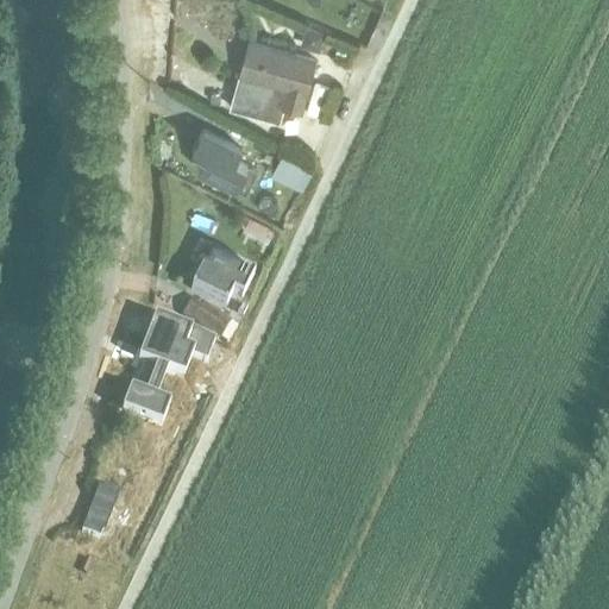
[(306,31),(302,46),(320,51),(324,36),(325,31),(307,26),(306,31)]
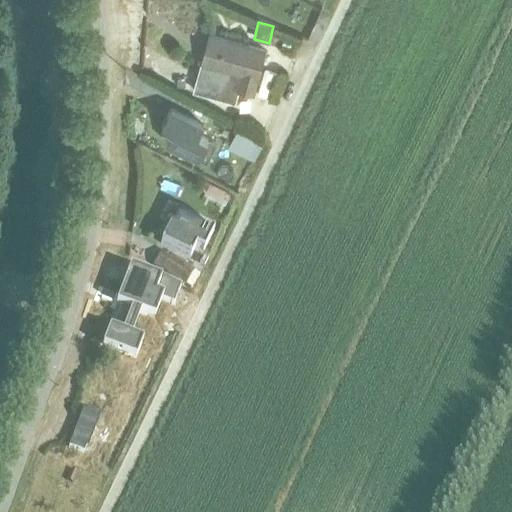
[(210,35),(195,91),(235,102),(239,90),(253,94),(265,51),(210,35)]
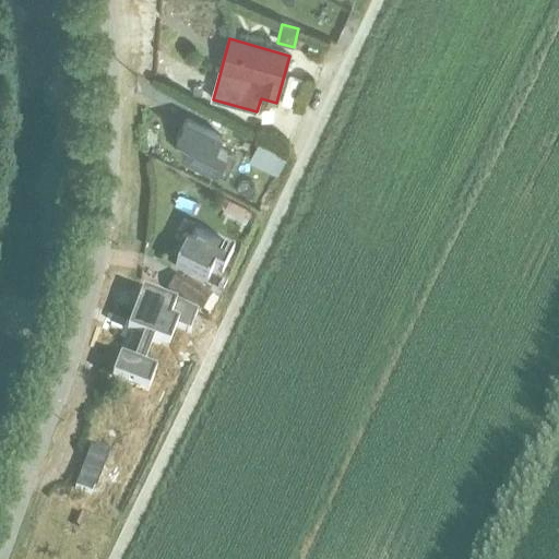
[(289,74),(282,103),(296,107),(302,81),(294,79),(295,75),(289,74)]
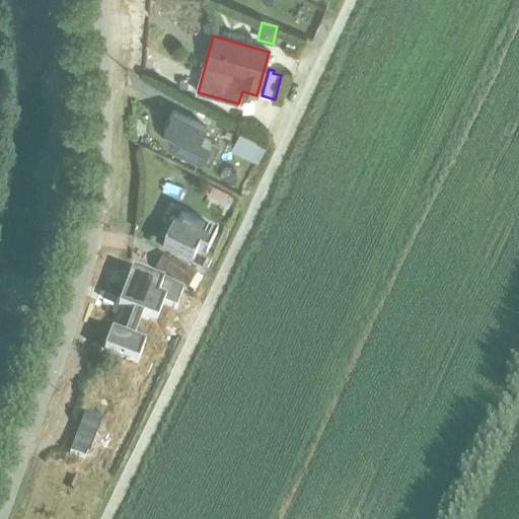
[(173,109),(165,125),(176,131),(169,145),(210,165),(221,146),(203,136),(207,127),(173,109)]
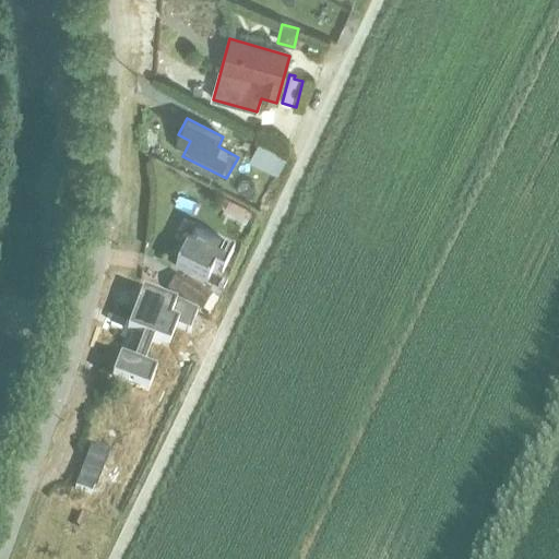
[(259,142),(249,158),(277,174),(278,175),(288,158),(286,157),(259,142)]
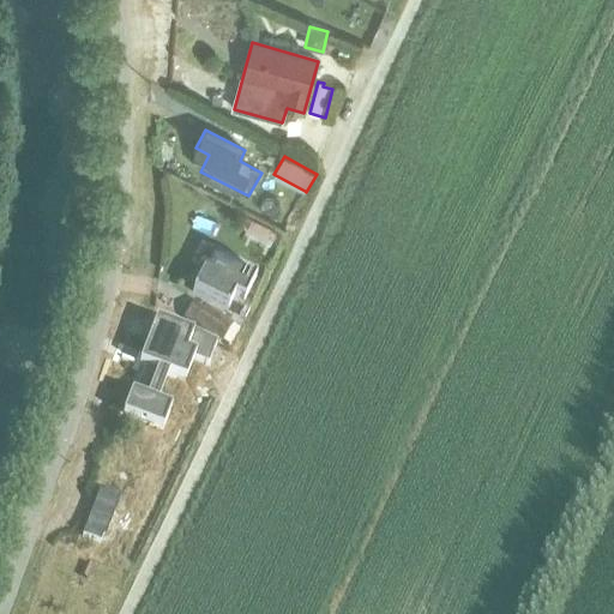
[(242,210),(239,217),(248,222),(246,228),(270,240),(274,229),(251,218),(252,215),(242,210)]
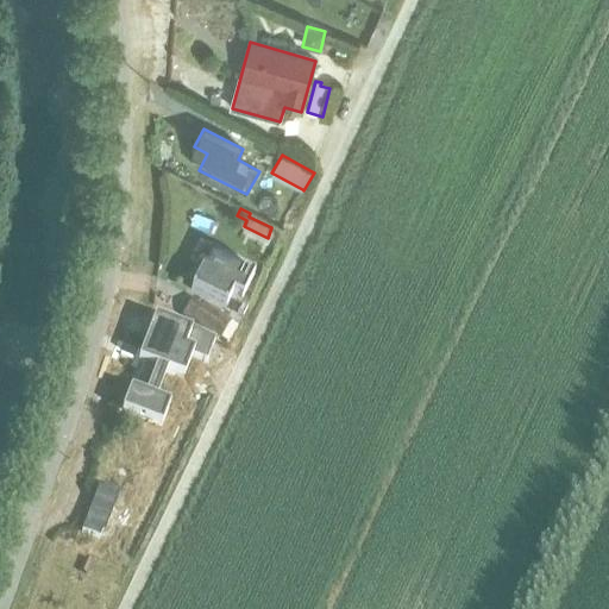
[(213,248),(192,290),(226,308),(232,295),(242,300),(253,277),(245,272),(244,272),(248,265),(213,248)]
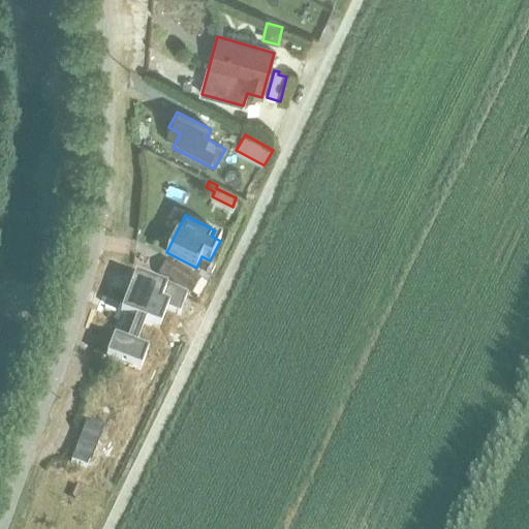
[(167,260),(158,277),(197,302),(207,286),(167,260)]
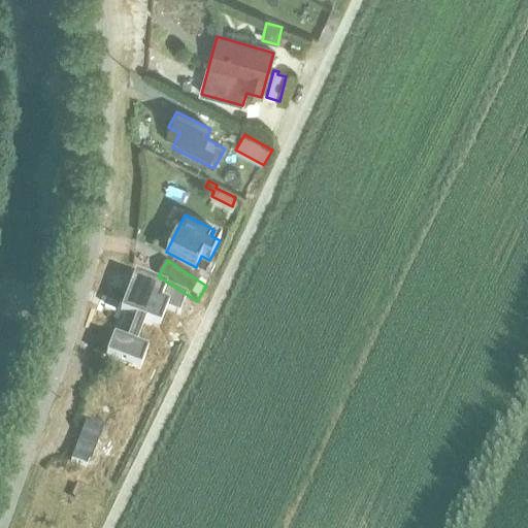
[(134,279),(121,315),(150,326),(154,317),(163,321),(170,302),(182,306),(185,296),(166,288),(163,291),(134,279)]
